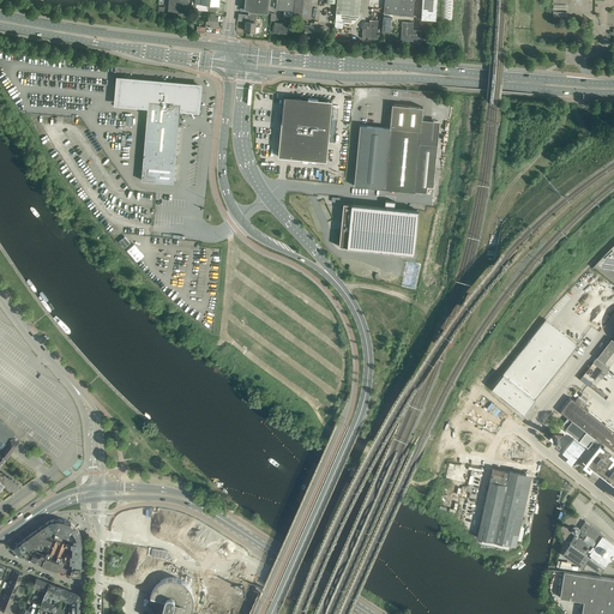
[(169,0),(168,11),(178,12),(178,6),(188,7),(188,0),(169,0)]
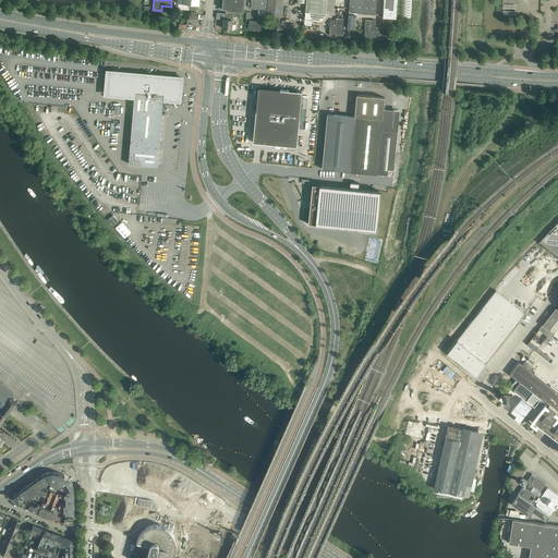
[(177,0),(178,3),(179,3),(179,4),(178,8),(178,9),(189,10),(190,10),(190,8),(190,4),(196,5),(198,5),(198,0),(177,0)]
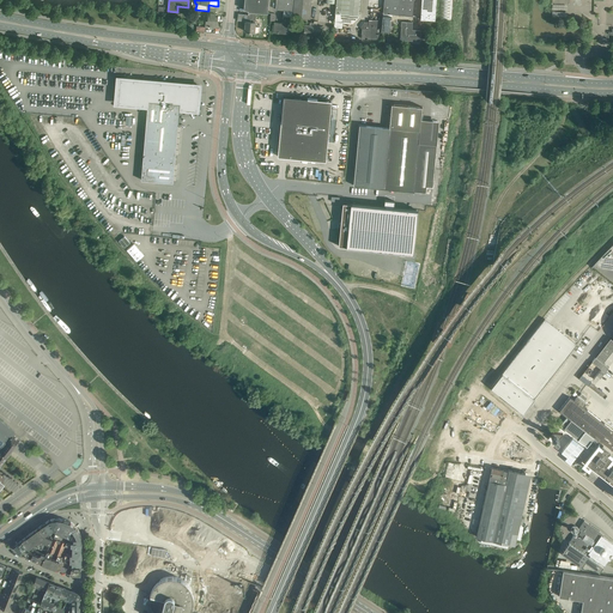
[(244,0),(244,10),(248,10),(248,11),(256,12),(268,13),(268,0),(244,0)]
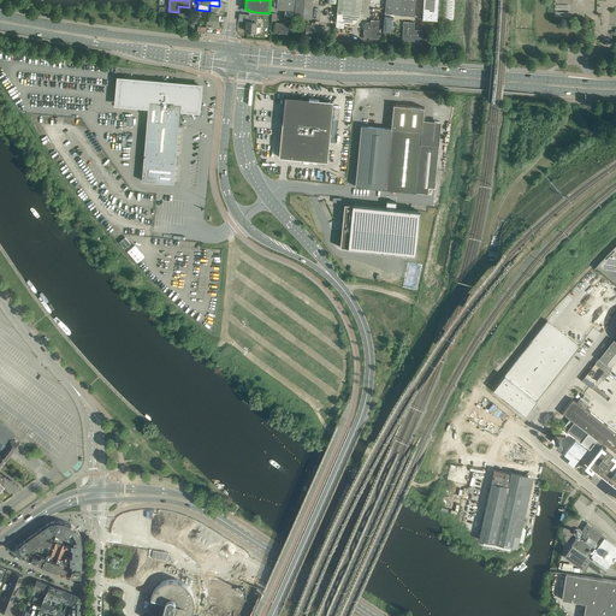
[(277,0),(277,10),(285,10),(294,11),(295,0),(277,0)]
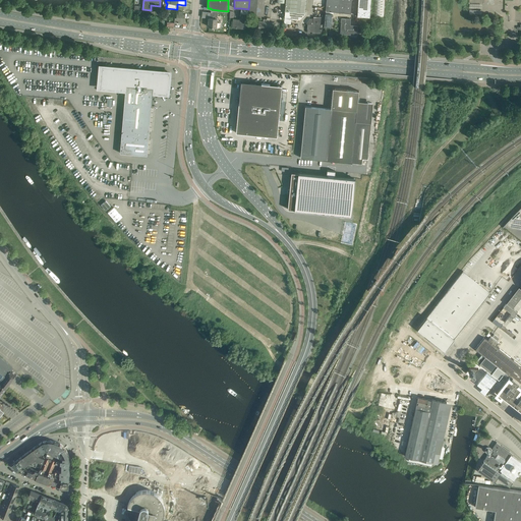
[(249,0),(249,9),(248,14),(249,14),(262,15),(264,15),(266,0),(264,0),(249,0)]
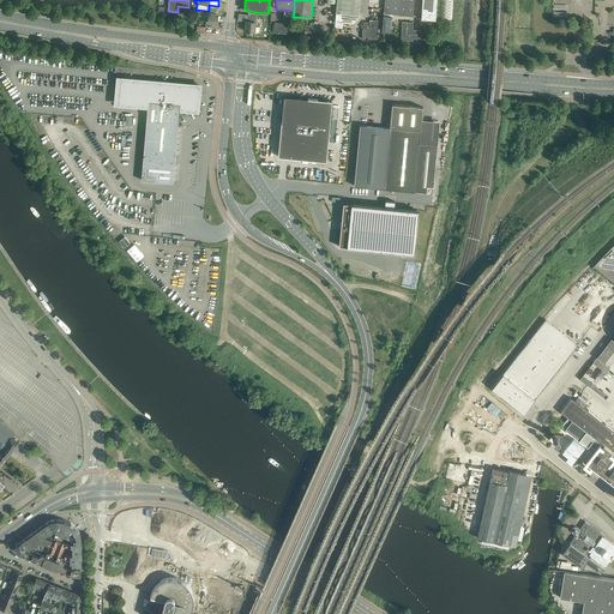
[(336,0),(336,13),(348,14),(348,0),(336,0)]
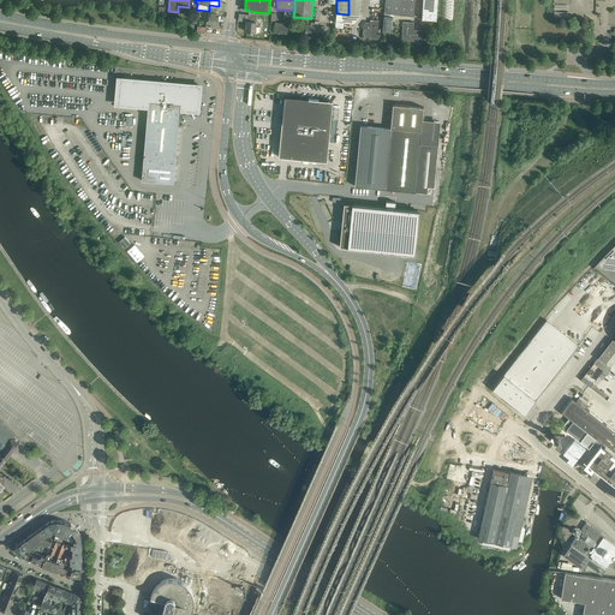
[(348,0),(348,15),(360,16),(362,0),(348,0)]
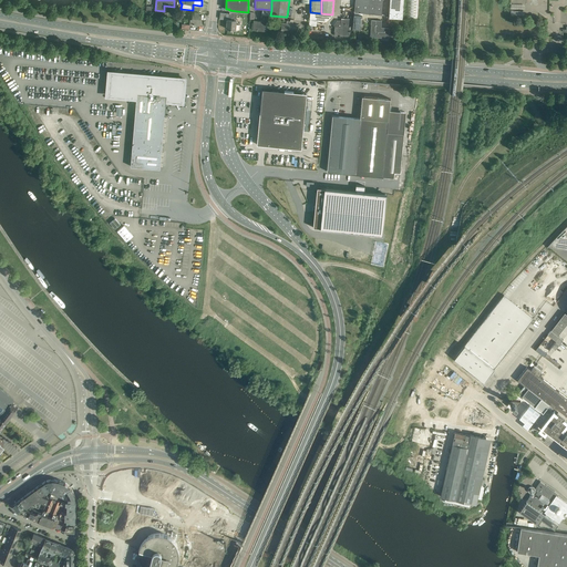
[(354,0),(354,12),(368,13),(369,0),(354,0)]
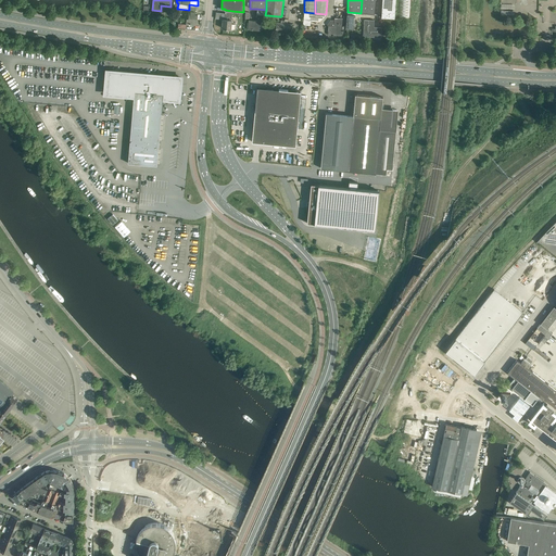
[(362,0),(361,13),(375,14),(375,0),(362,0)]
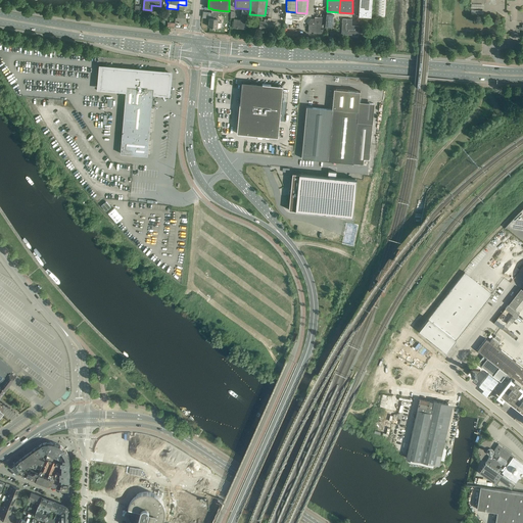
[(360,0),(359,16),(371,17),(372,0),(360,0)]
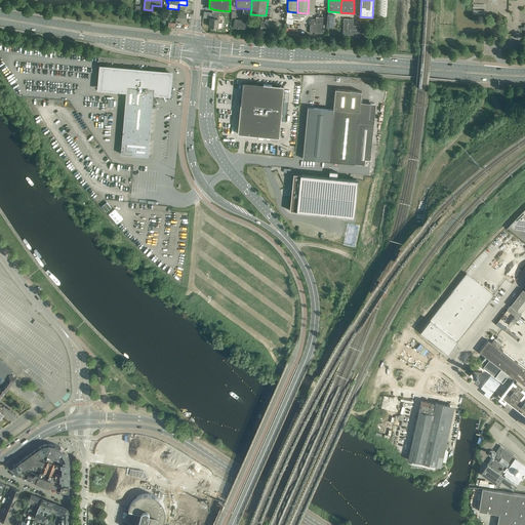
[(375,0),(375,16),(387,16),(387,0),(375,0)]
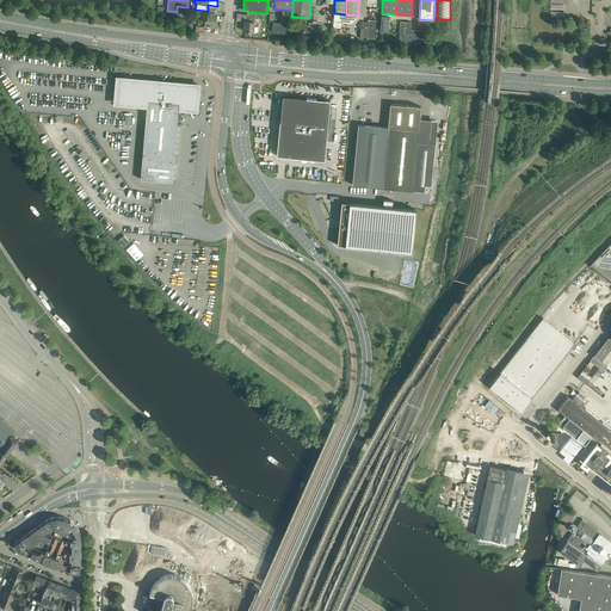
[(203,16),(203,20),(205,20),(205,26),(211,28),(216,28),(217,17),(214,17),(215,6),(208,5),(208,8),(208,11),(208,16),(203,16)]
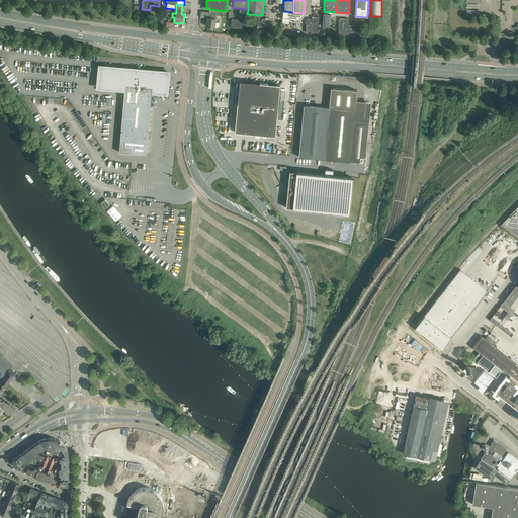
[(230,23),(230,26),(231,26),(231,27),(243,28),(243,23),(244,13),(247,14),(248,9),(247,9),(240,8),(239,19),(239,21),(236,21),(236,19),(232,19),(231,23),(230,23)]
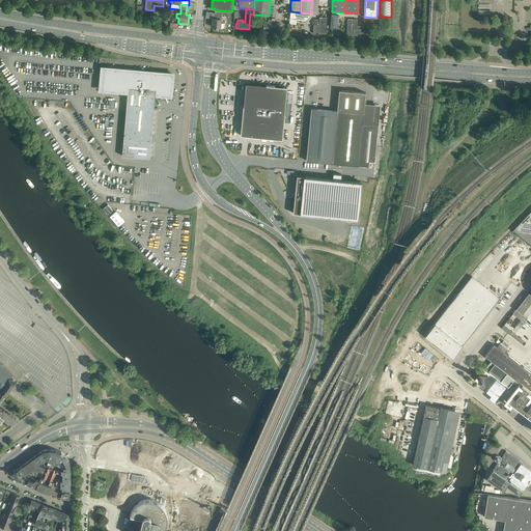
[(213,22),(212,27),(223,28),(224,28),(224,23),(221,23),(221,19),(222,15),(222,10),(215,9),(215,12),(214,19),(213,19),(213,22)]
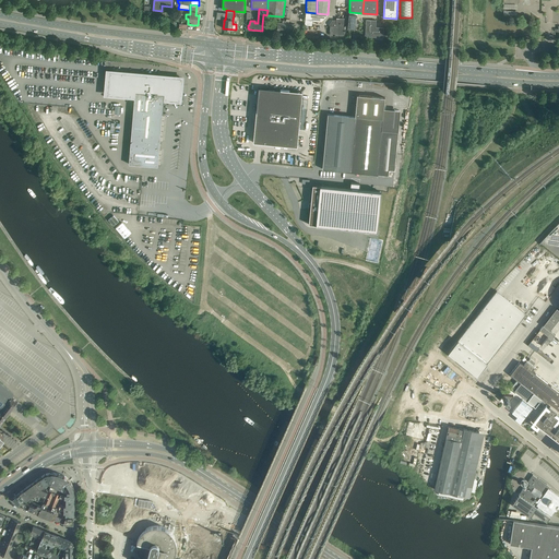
[(349,14),(347,28),(356,28),(357,15),(349,14)]
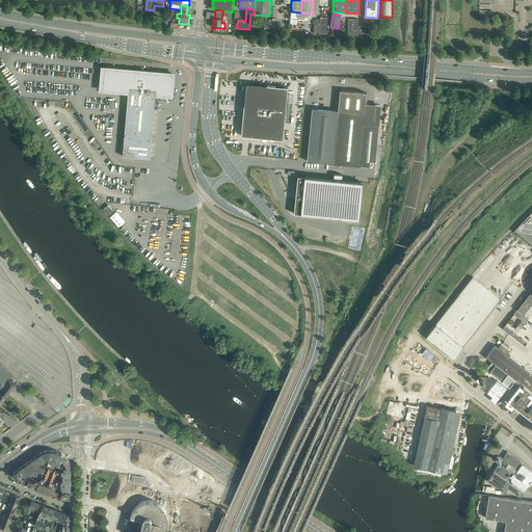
[(314,25),(314,33),(327,33),(328,18),(320,18),(320,25),(314,25)]
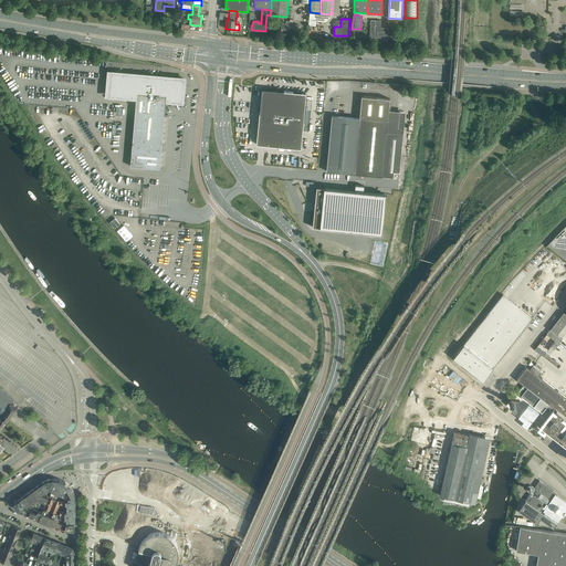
[(370,20),(370,37),(388,38),(388,28),(380,28),(380,21),(370,20)]
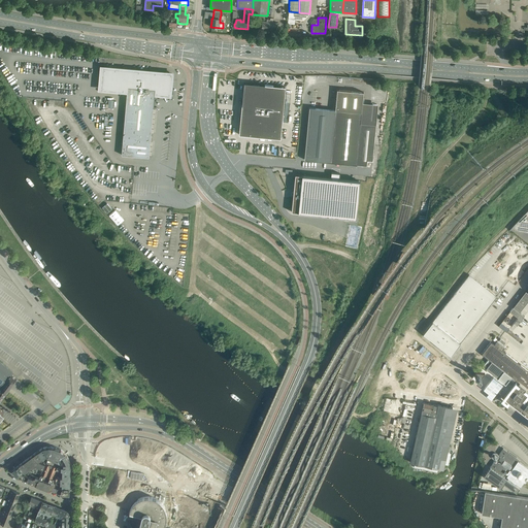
[(262,22),(262,30),(275,31),(275,23),(272,23),(273,21),(267,20),(267,22),(262,22)]
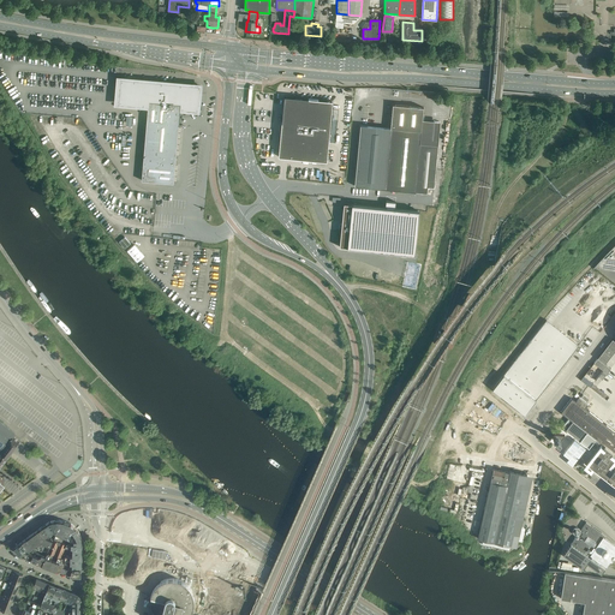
[(121,79),(119,103),(148,106),(148,108),(142,180),(171,183),(174,183),(179,125),(180,111),(180,109),(186,109),(186,111),(191,111),(191,109),(198,111),(199,87),(121,79)]
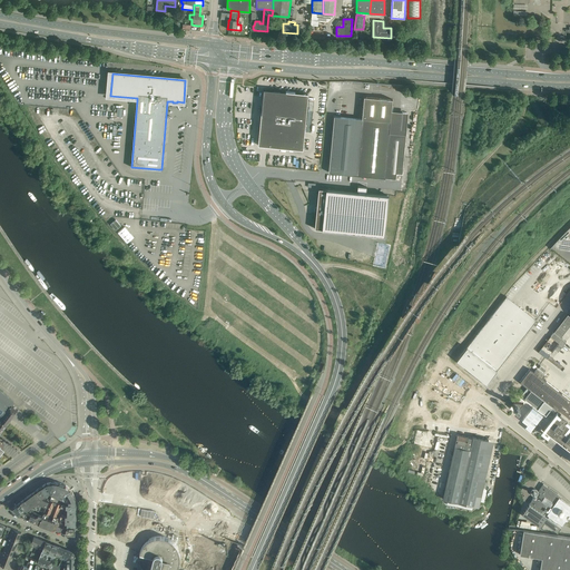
[(264,89),(258,145),(303,149),(307,100),(308,94),(264,89)]
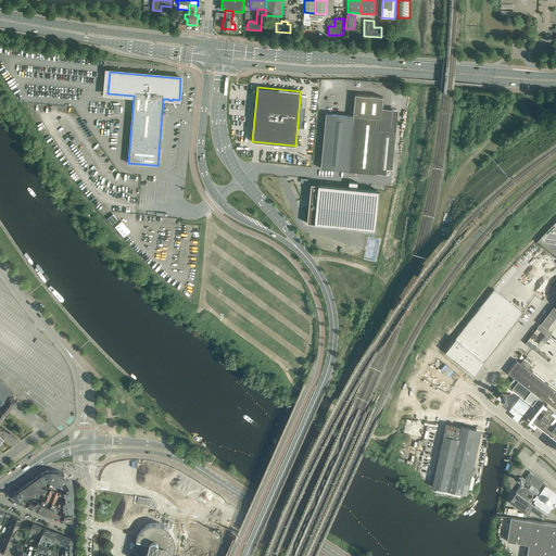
[(354,116),(349,171),(387,175),(387,168),(392,169),(393,165),(394,149),(396,131),(380,129),(382,108),(383,97),(355,93),(355,95),(353,116),(354,116)]
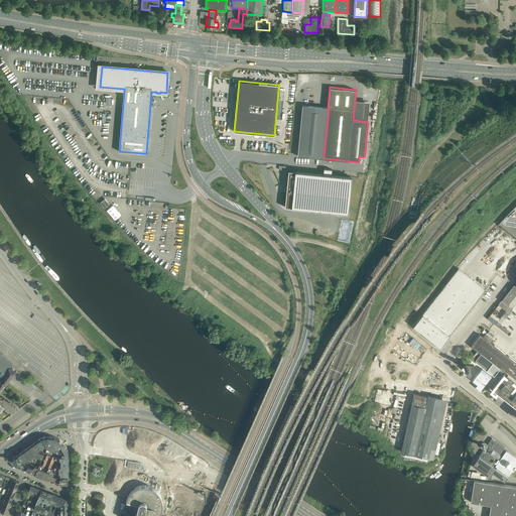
[(298,156),(324,158),(329,108),(328,108),(303,105),(298,156)]
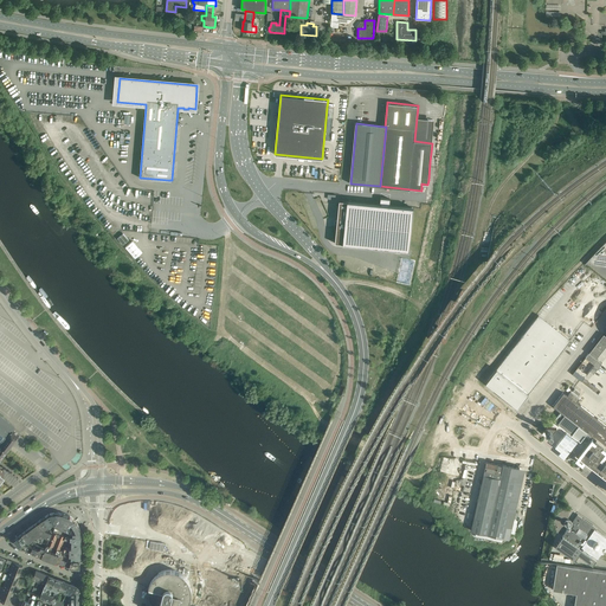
[(336,223),(335,243),(407,251),(412,207),(389,205),(389,200),(389,199),(380,198),(380,199),(380,205),(339,200),(337,220),(336,220),(335,223),(336,223)]
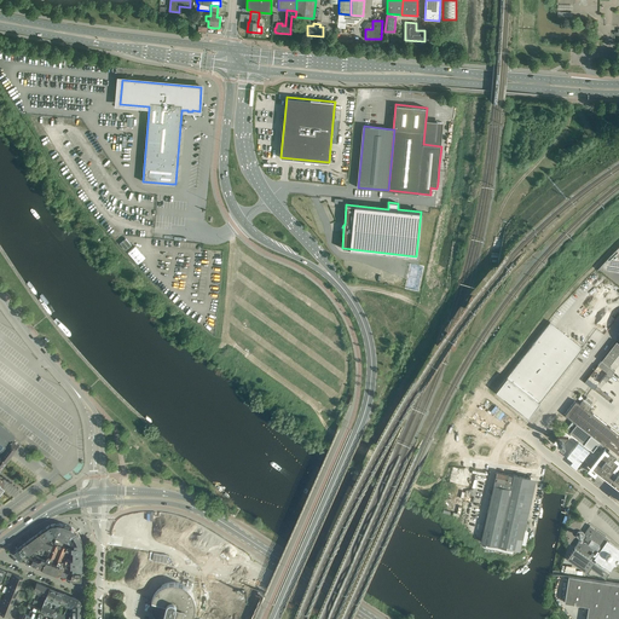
[(126,238),(120,243),(126,250),(131,246),(126,238)]
